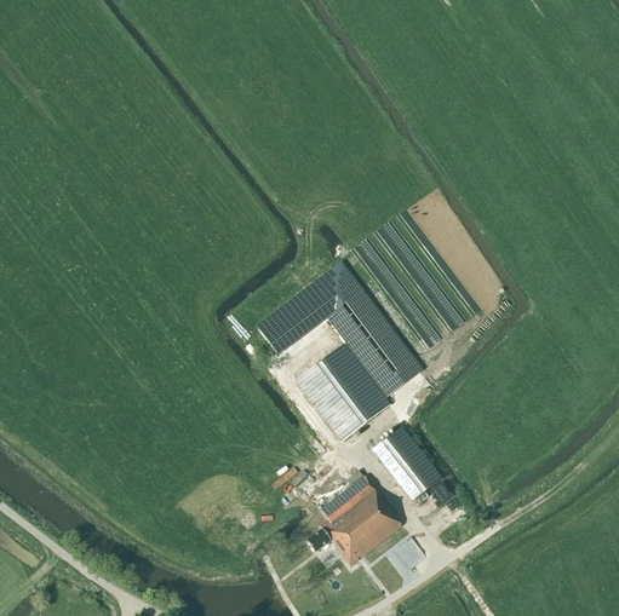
[(342,439),(390,402),(345,341),(296,379),(342,439)]
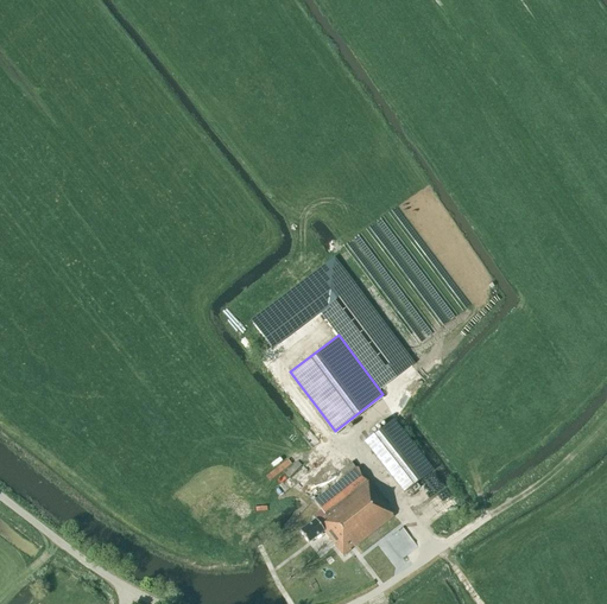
[(406,489),(434,465),(394,417),(366,439),(406,489)]
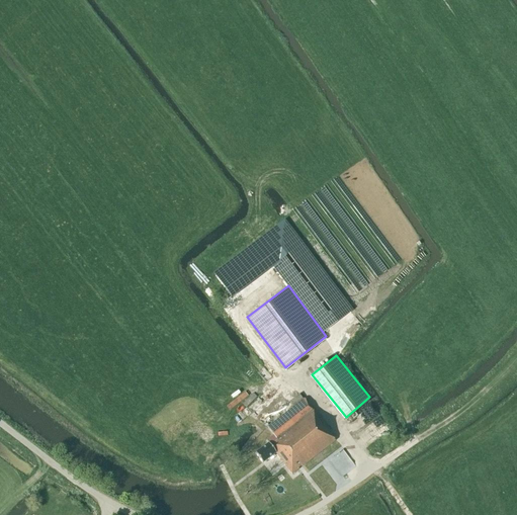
[(269,441),(256,451),(265,463),(279,452),(293,470),(336,437),(330,429),(332,428),(315,405),(314,406),(305,396),(304,397),(299,392),(290,399),(294,404),(268,425),(274,432),(267,438),(269,441)]
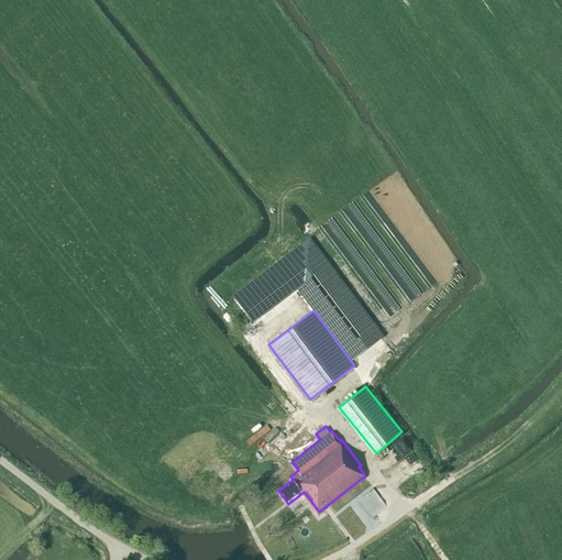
[(374,485),(364,494),(378,511),(388,503),(374,485)]
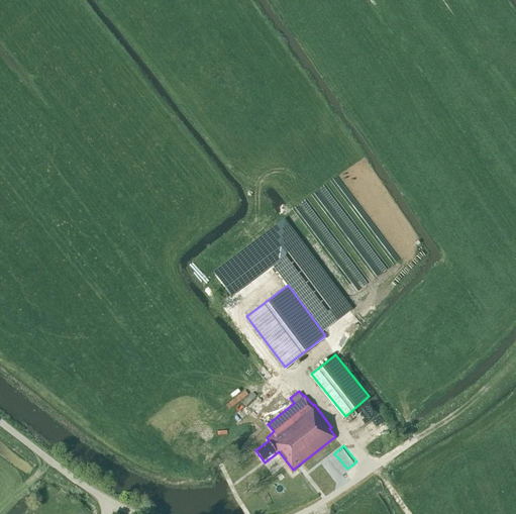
[(307,487),(313,482),(318,479),(311,469),(300,478),(307,487)]
